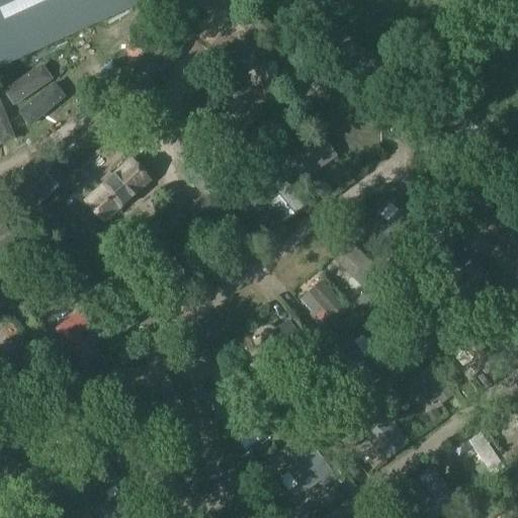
[(0,0),(0,67),(147,0),(0,0)]
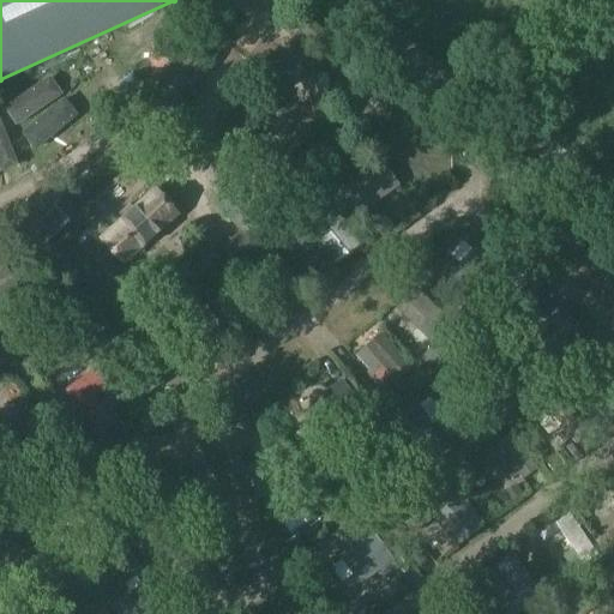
[(214,61),(184,40),(152,85),(182,106),(214,61)]
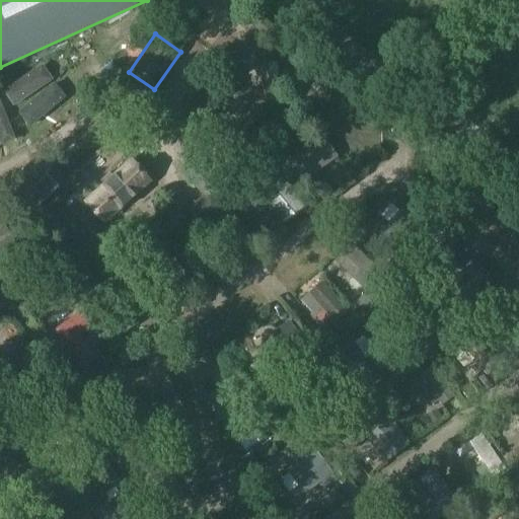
[(140,110),(152,92),(134,78),(121,97),(140,110)]
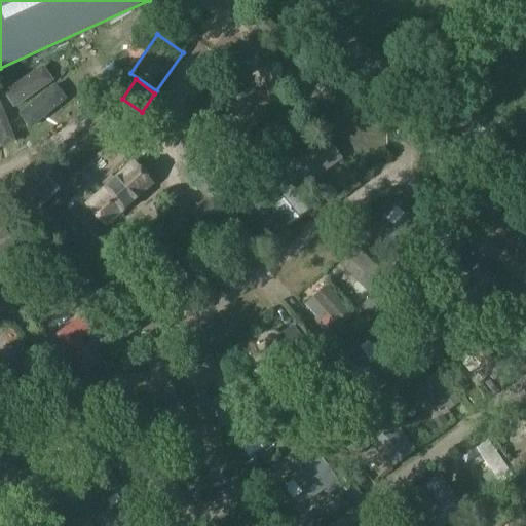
[(306,185),(341,160),(323,135),(289,160),(306,185)]
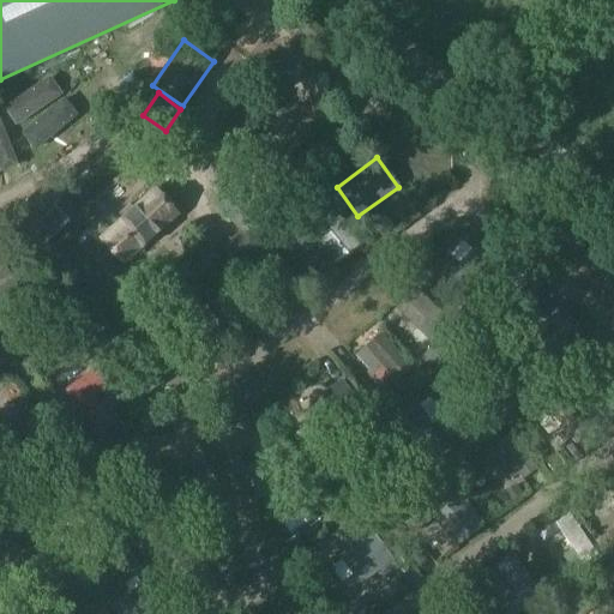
[(124,264),(176,215),(154,191),(101,239),(124,264)]
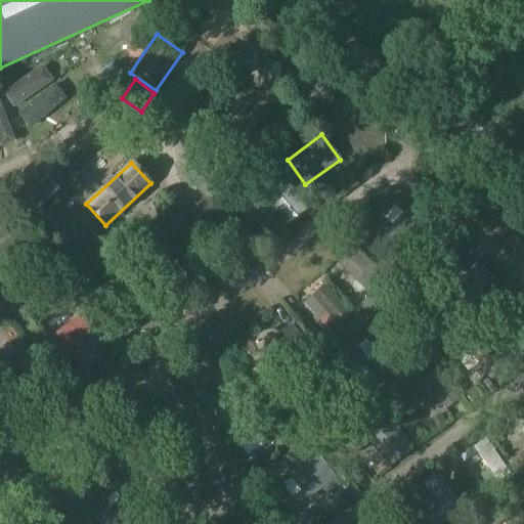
[(309,209),(276,168),(254,186),(287,226),(309,209)]
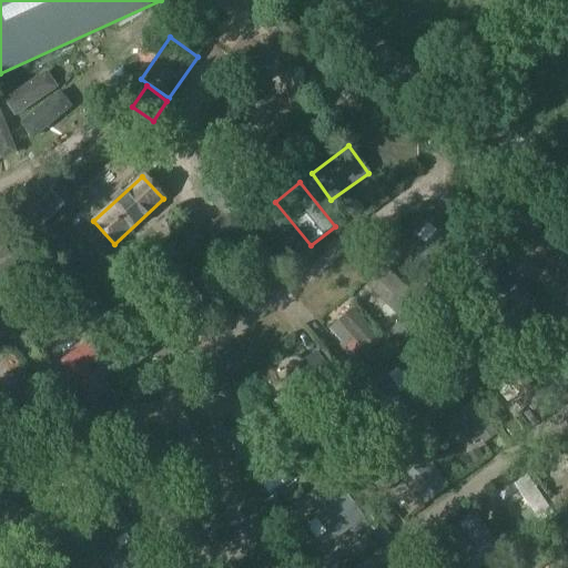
[(233,184),(211,203),(221,215),(203,232),(222,253),(260,216),(233,184)]
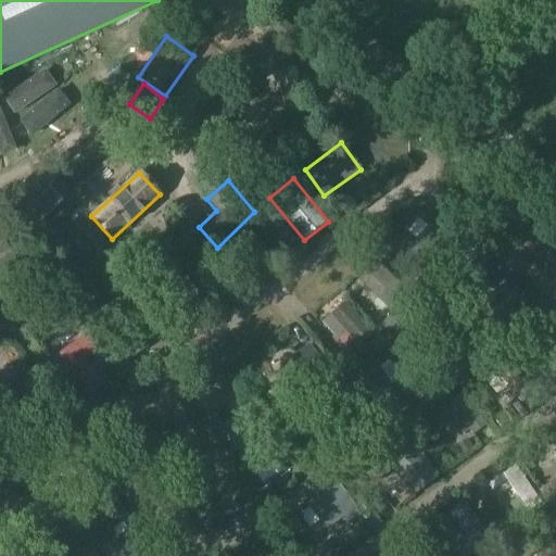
[(156,207),(108,243),(114,252),(163,216),(156,207)]
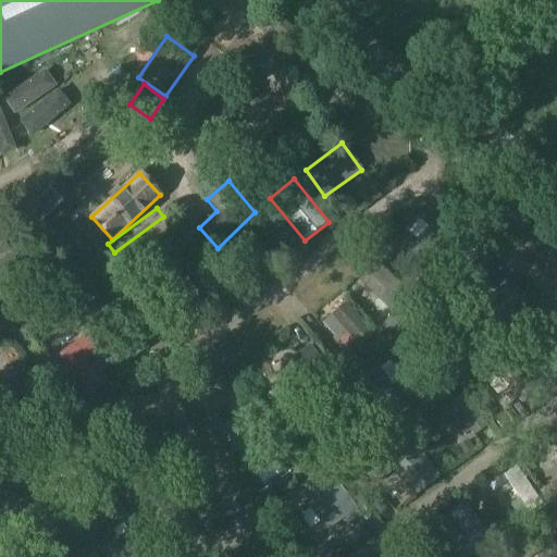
[(405,256),(398,263),(411,274),(443,236),(430,226),(412,247),(406,242),(398,250),(405,256)]
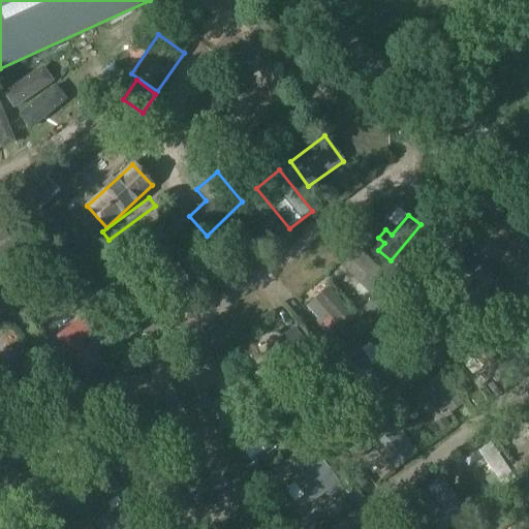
[(0,273),(18,262),(0,231),(0,273)]
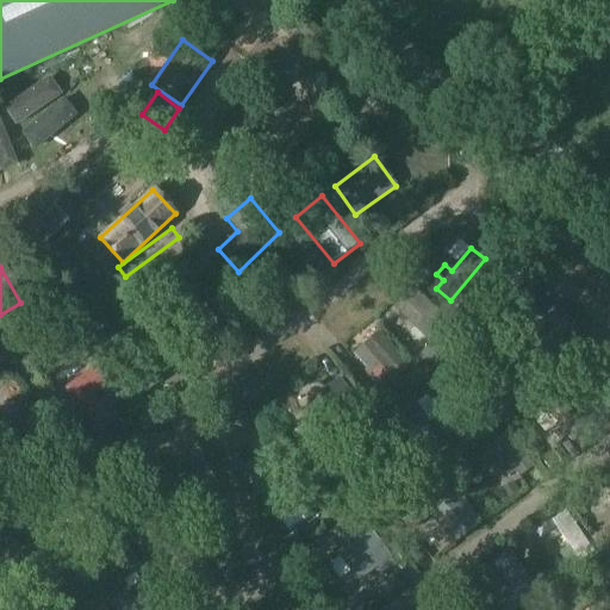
[(93,340),(109,327),(70,281),(54,296),(93,340)]
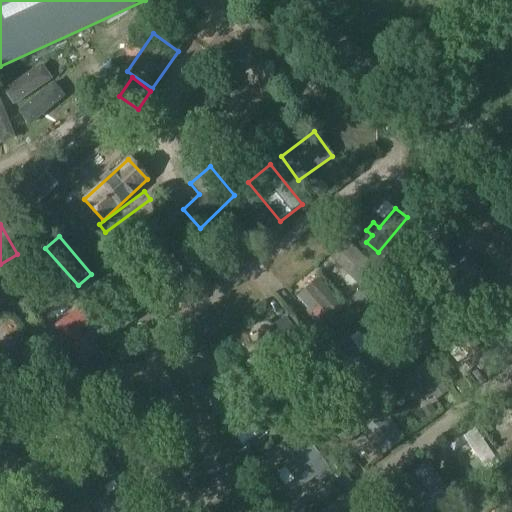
[(369,283),(378,273),(347,242),(337,252),(353,267),(348,273),(357,283),(363,277),(369,283)]
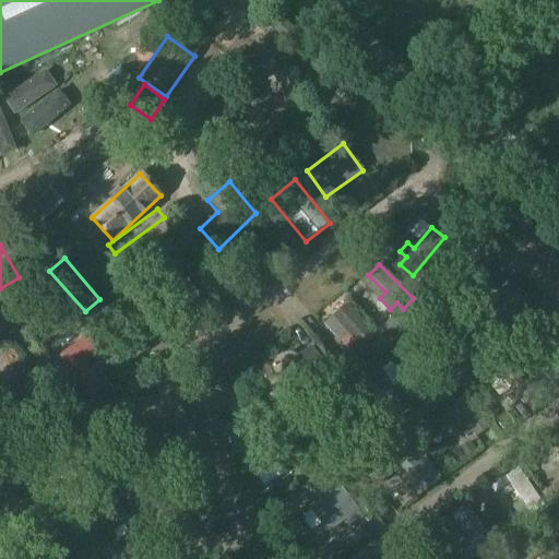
[(346,305),(332,317),(348,335),(341,343),(346,348),(354,342),(359,348),(373,335),(346,305)]
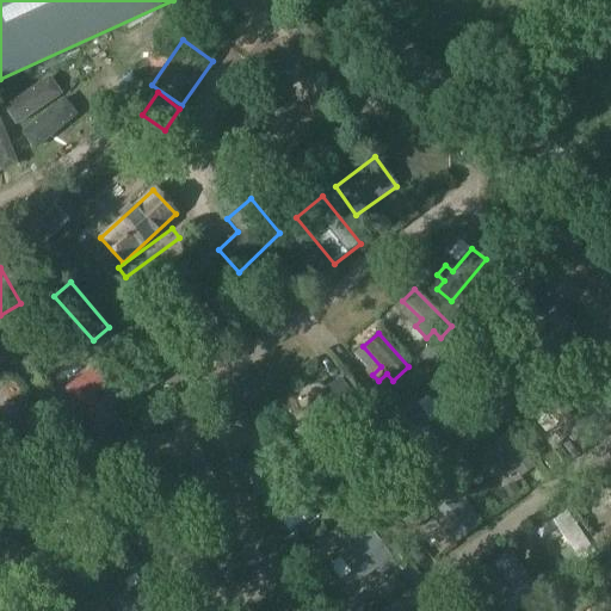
[(339,438),(369,415),(340,378),(310,402),(339,438)]
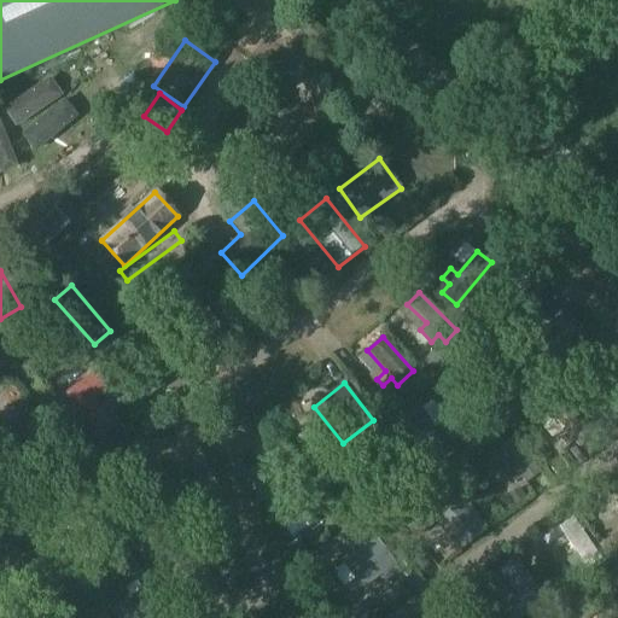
[(579,448),(592,437),(563,401),(549,412),(567,435),(560,441),(566,448),(573,441),(579,448)]
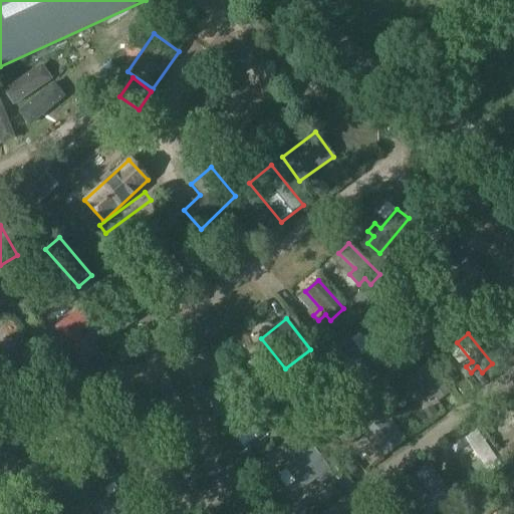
[(348,337),(328,350),(348,382),(368,370),(348,337)]
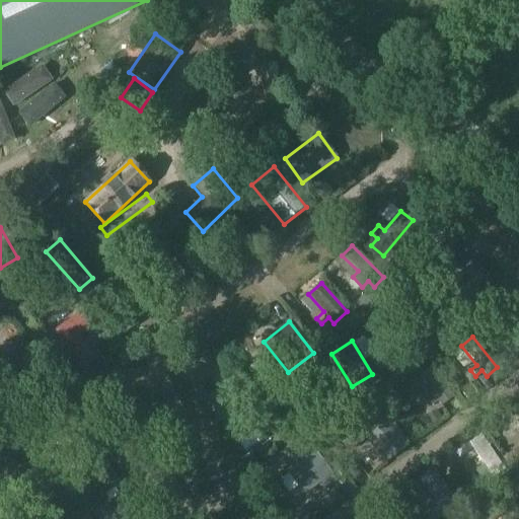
[(84,347),(78,351),(73,344),(66,347),(60,353),(87,389),(94,386),(99,380),(87,363),(92,359),(84,347)]
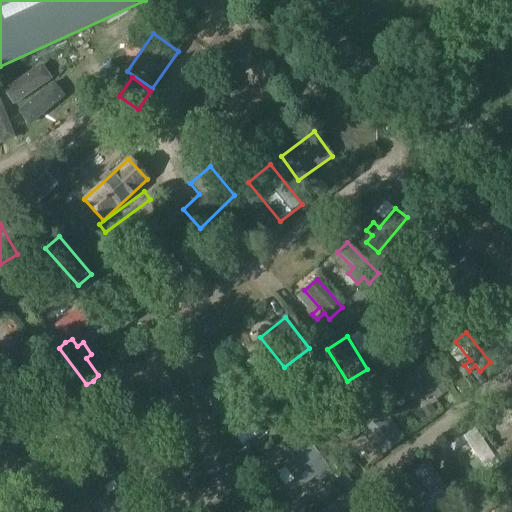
[(0,377),(0,378),(36,352),(28,342),(8,356),(4,351),(0,354),(0,377)]
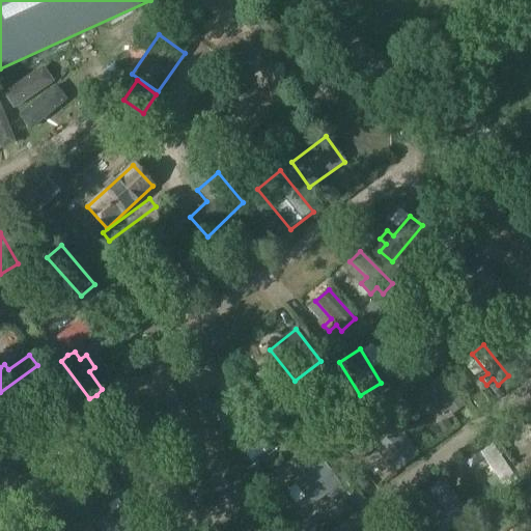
[(229,421),(260,400),(233,361),(222,369),(240,395),(221,409),(229,421)]
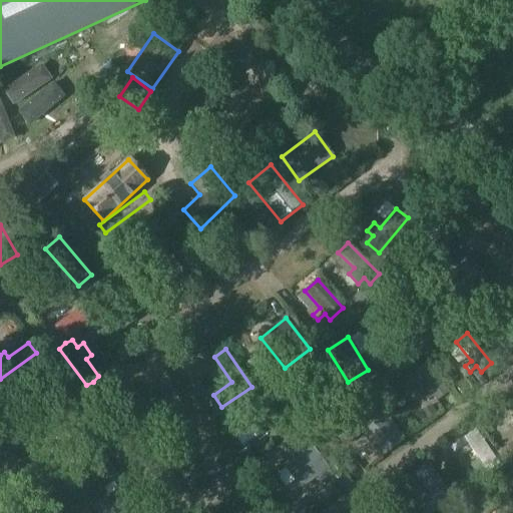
[(436,401),(448,393),(427,362),(416,371),(428,389),(421,394),(426,402),(433,397),(436,401)]
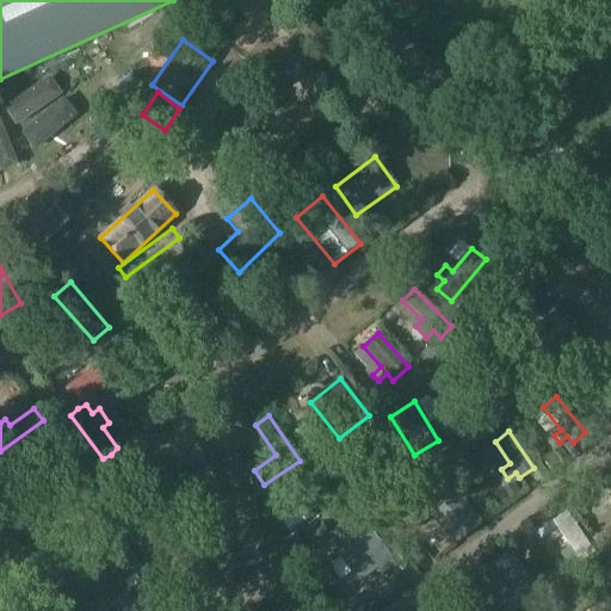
[(452,544),(482,523),(445,475),(395,513),(412,535),(433,519),(452,544)]
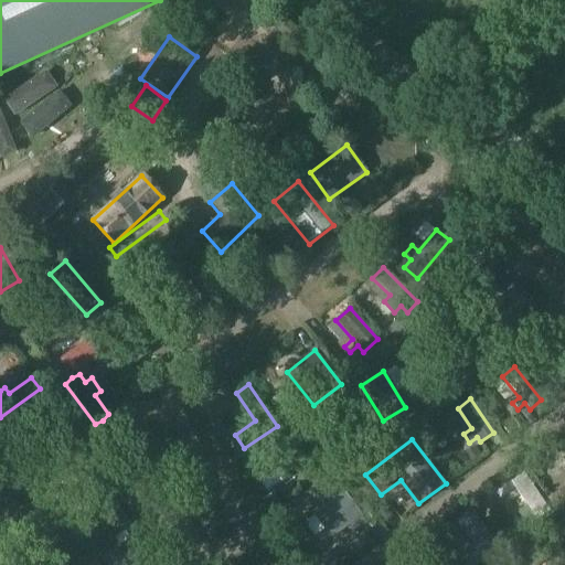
[(256,500),(297,475),(278,446),(237,471),(256,500)]
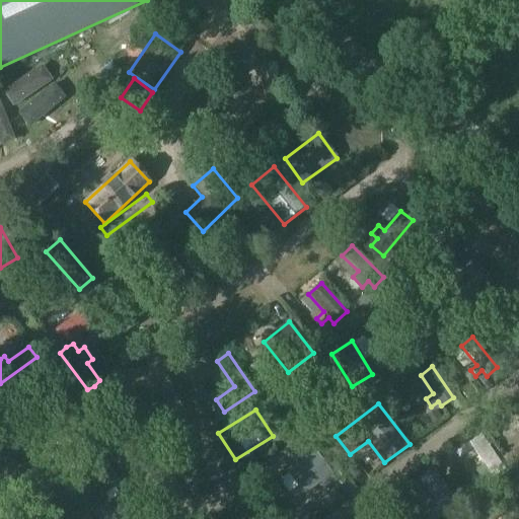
[(493,478),(504,470),(480,436),(469,443),(484,465),(475,470),(482,478),(490,473),(493,478)]
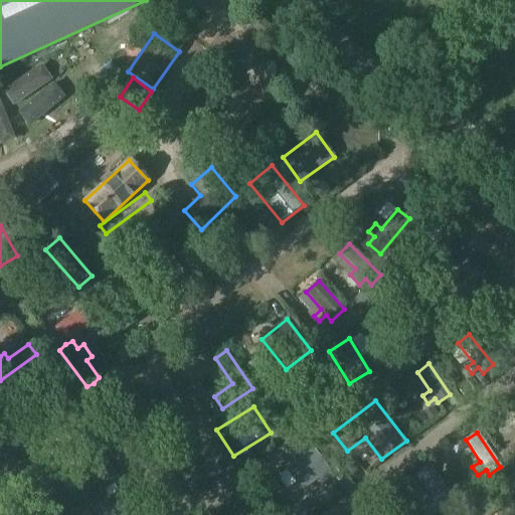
[(328,472),(329,471),(313,449),(285,469),(301,492),(316,481),(320,487),(324,483),(325,484),(332,478),(328,472)]
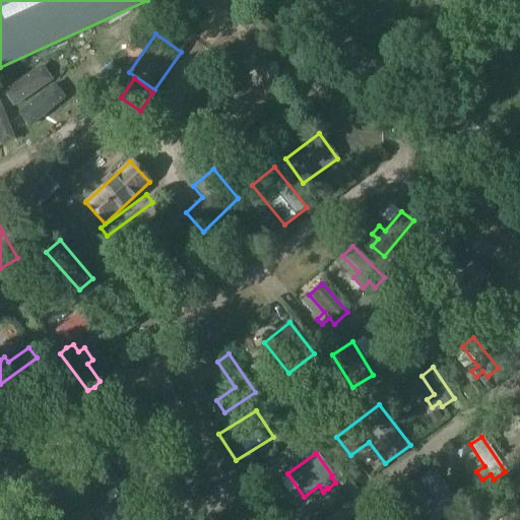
[(426,519),(437,519),(458,504),(433,470),(420,479),(437,501),(421,513),(426,519)]
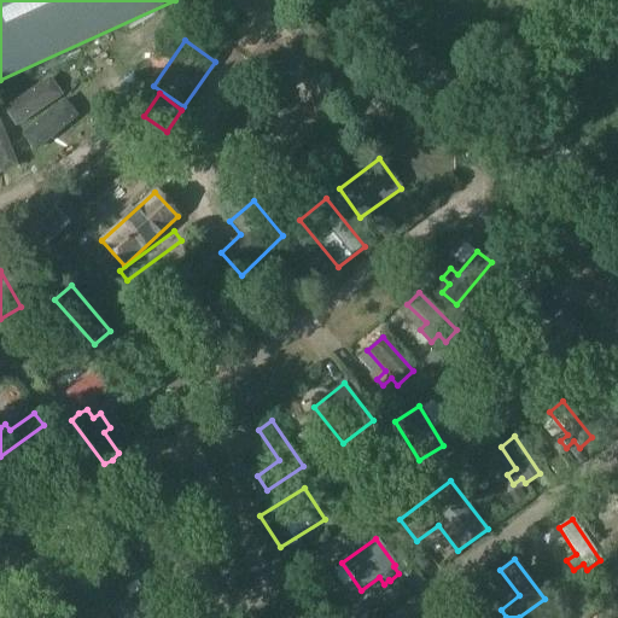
[(338,605),(350,598),(340,579),(328,587),(338,605)]
